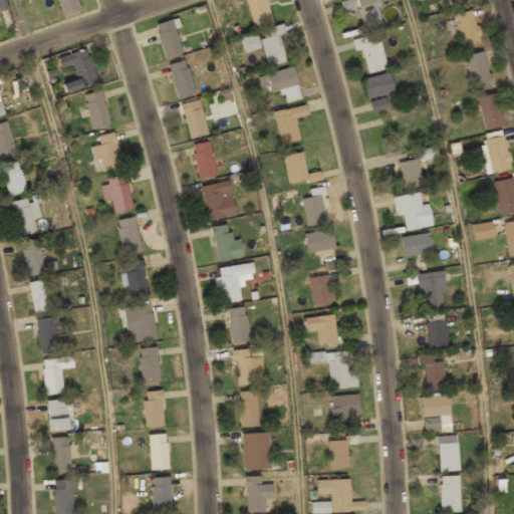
[(80,8),(77,0),(57,0),(62,14),(80,8)]
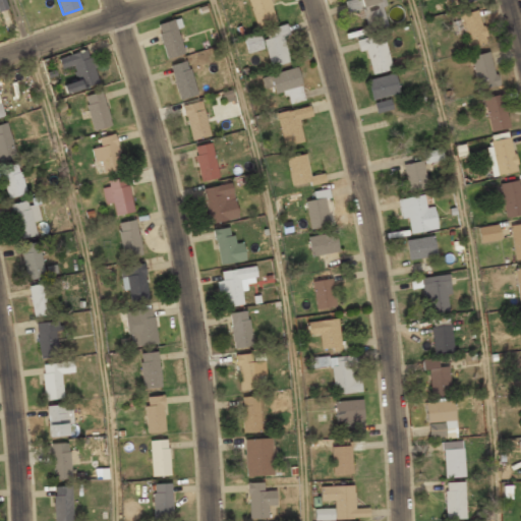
[(276,24),(272,0),(250,0),(254,26),(276,24)]
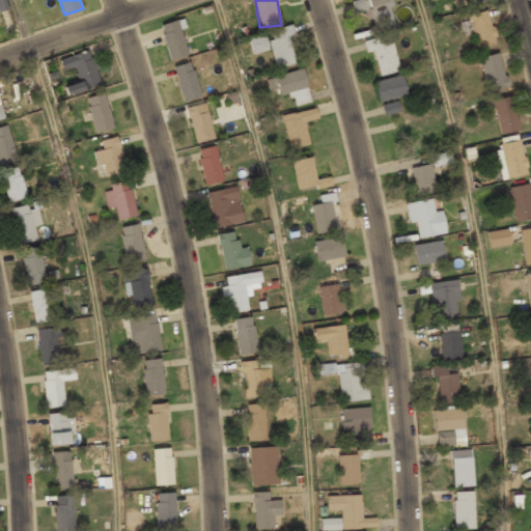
[(369,11),(368,22),(390,22),(390,0),(352,0),(352,11),(369,11)]
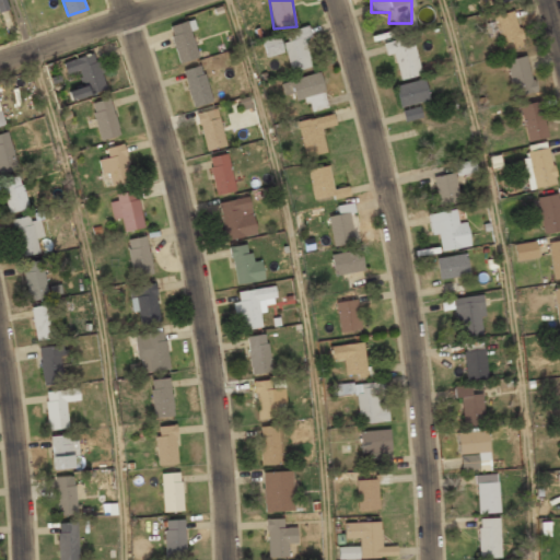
[(503,53),(524,45),(513,11),(492,19),(503,53)]
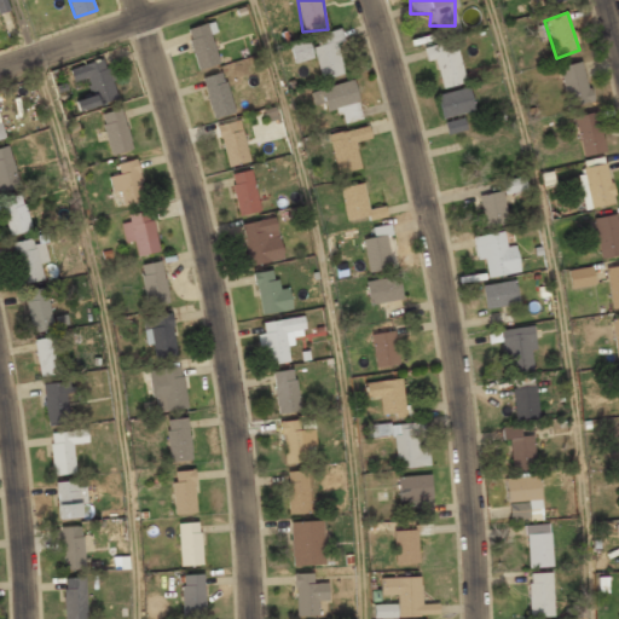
[(219,63),(209,23),(187,28),(197,69),(219,63)]
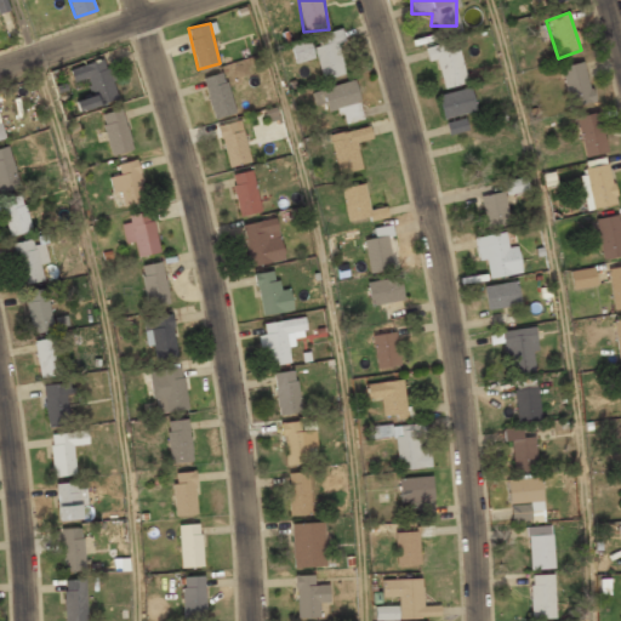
[(314,36),(320,79),(348,74),(342,33),(314,36)]
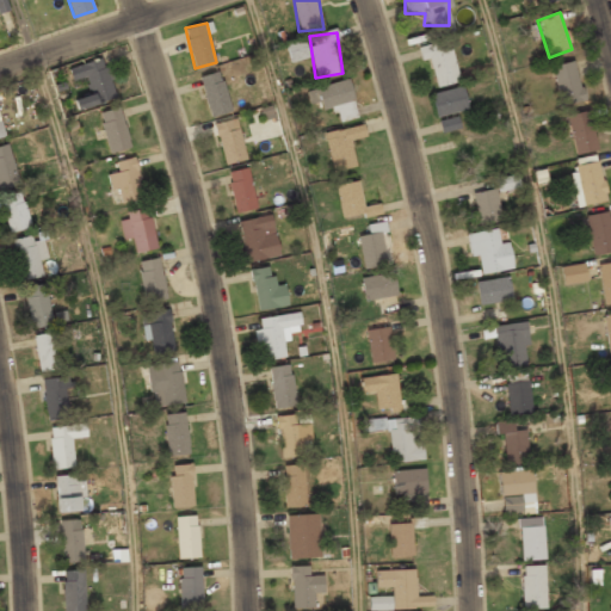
[(308,57),(303,38),(284,44),(290,63),(308,57)]
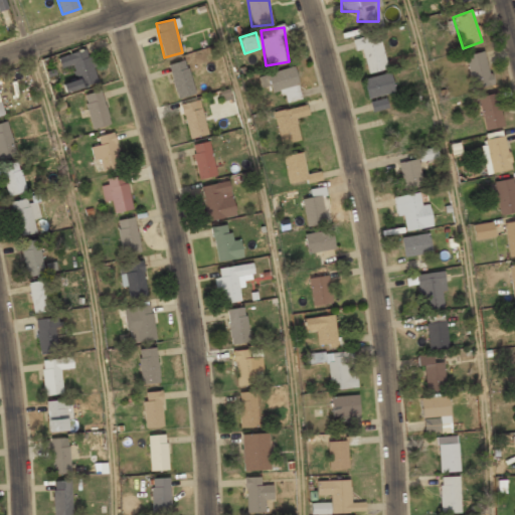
[(380,40),(372,42),(370,35),(352,40),(356,51),(363,49),(369,72),(387,67),(380,40)]
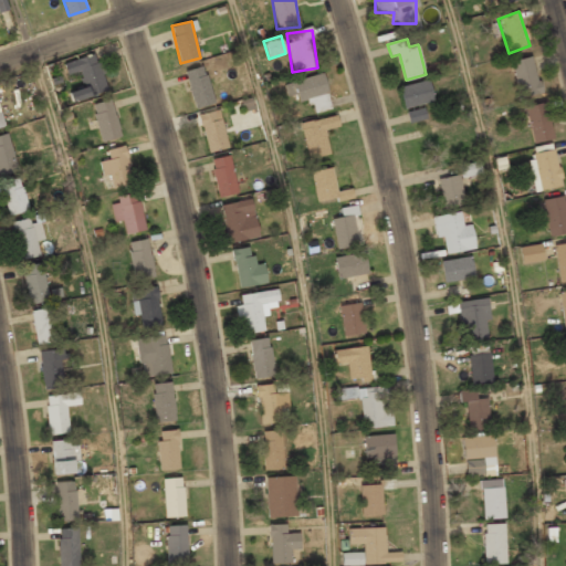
[(66,62),(70,73),(79,71),(83,88),(69,92),(72,101),(106,92),(96,54),(66,62)]
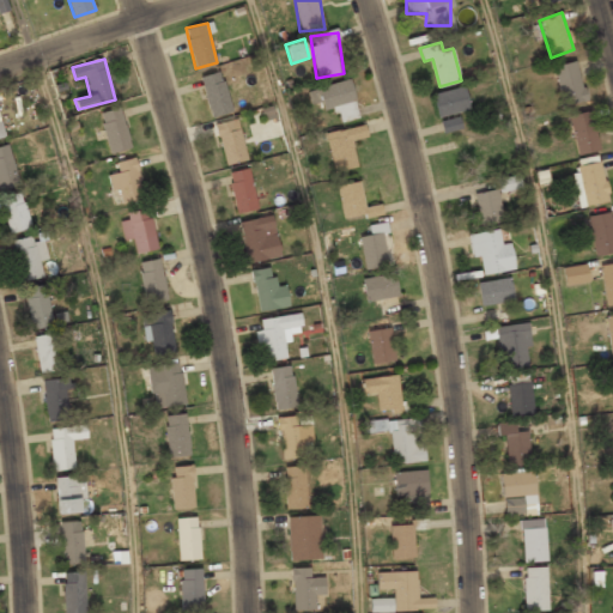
[(553,67),(563,107),(586,101),(576,61),(553,67)]
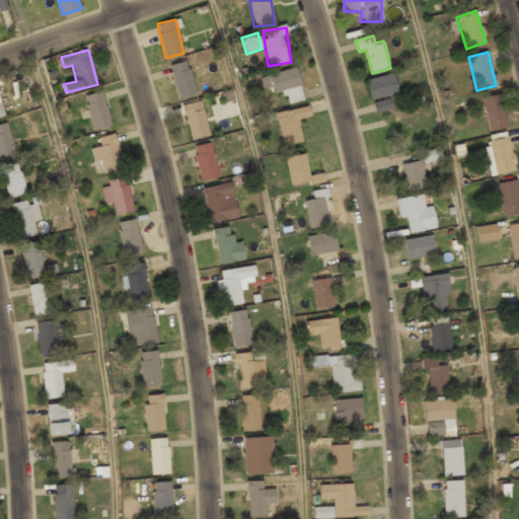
[(168,65),(179,98),(197,92),(187,60),(168,65)]
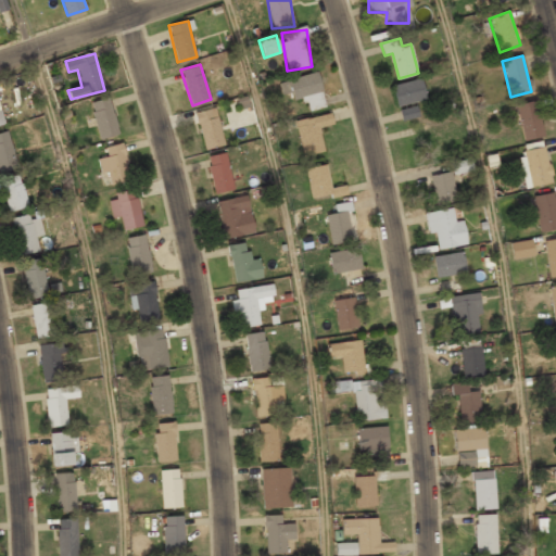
[(319,73),(288,79),(292,100),(305,98),(307,110),(326,106),(319,73)]
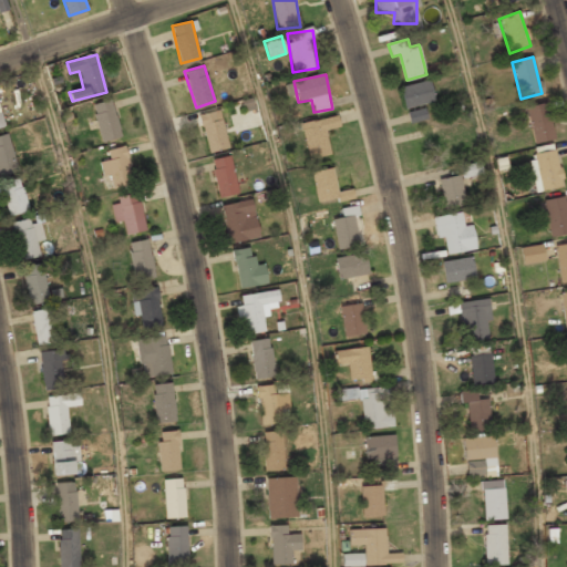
[(435,100),(429,79),(400,86),(405,109),(435,100)]
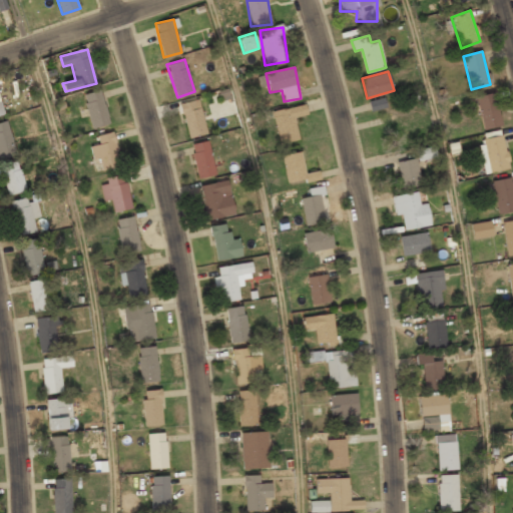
[(92,127),(110,121),(99,89),(81,96),(92,127)]
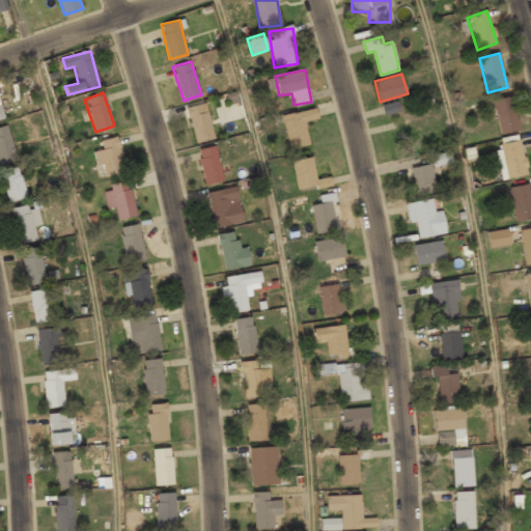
[(512,96),(493,101),(500,135),(519,131),(512,96)]
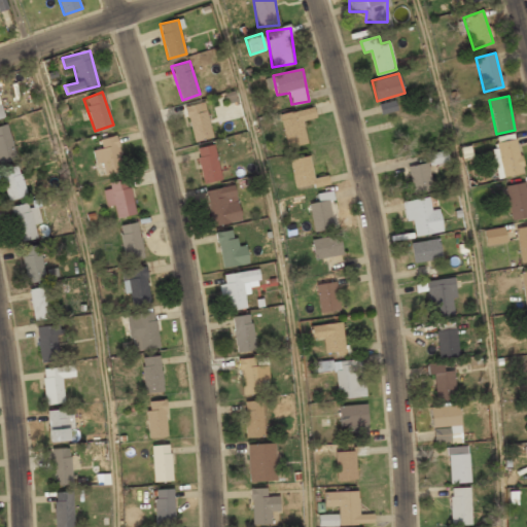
[(195,142),(213,137),(203,101),(184,106),(195,142)]
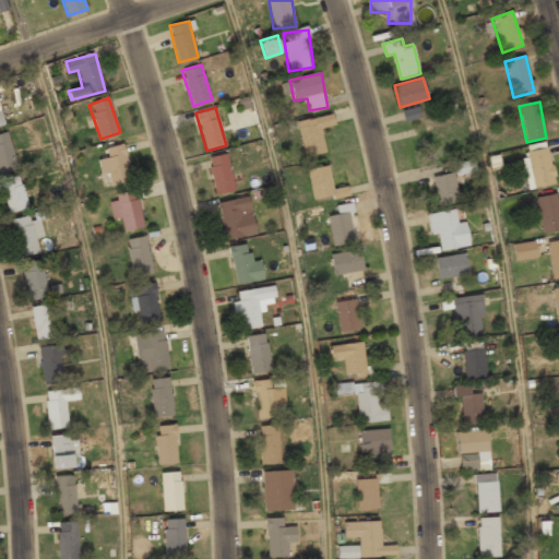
[(401,110),(403,121),(420,117),(418,107),(401,110)]
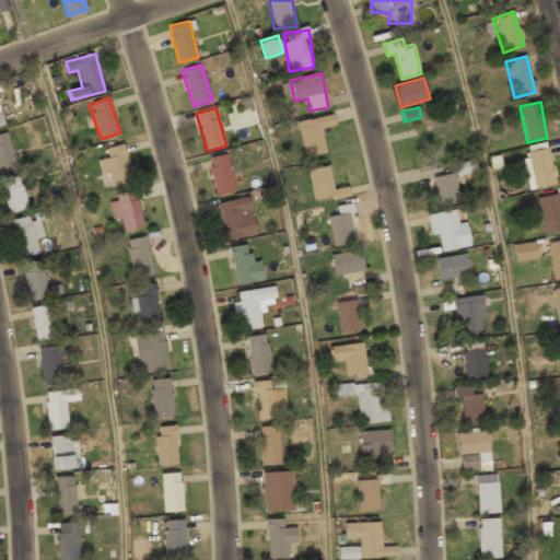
[(326,152),(322,128),(335,125),(333,114),(298,120),(304,156),(326,152)]
